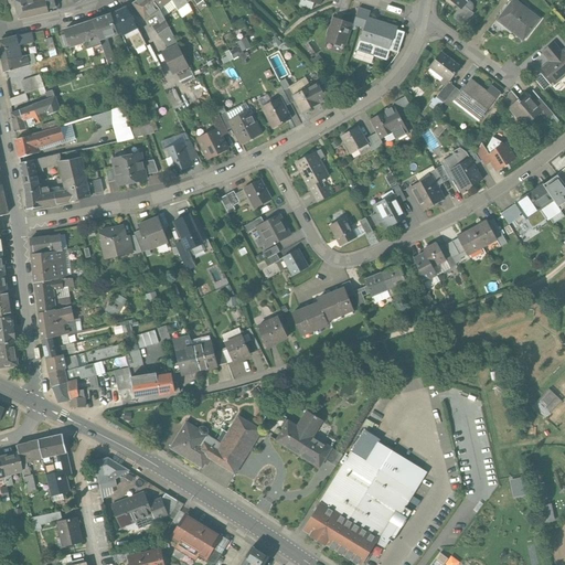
[(44,0),(16,0),(14,1),(19,20),(49,13),(48,9),(46,1),(45,2),(44,0)]
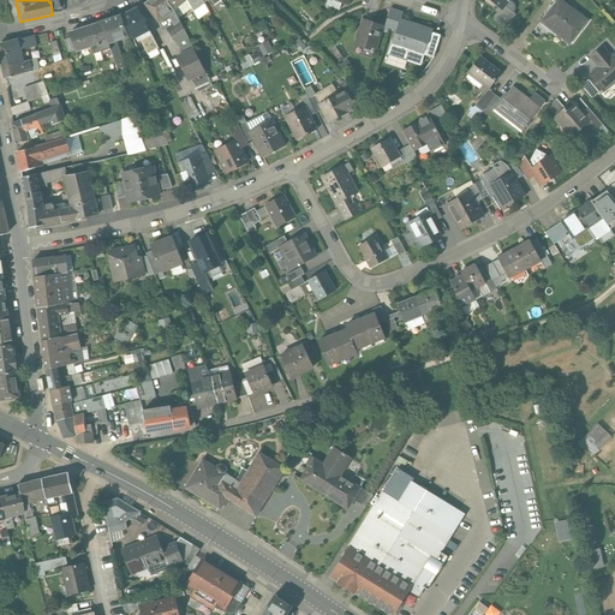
[(59,0),(55,0),(51,1),(52,10),(61,7),(59,0)]
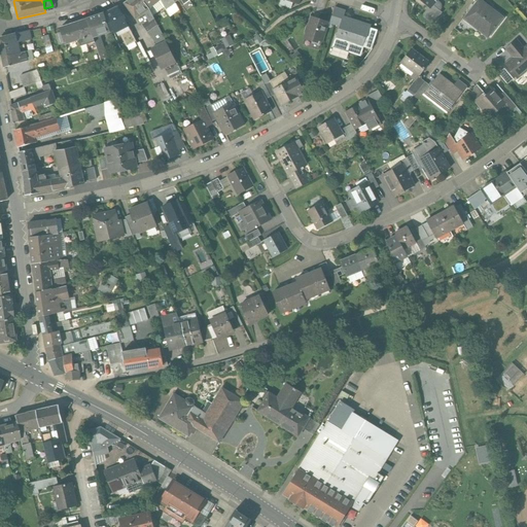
[(148,9),(141,0),(130,0),(125,4),(136,19),(145,12),(148,9)]
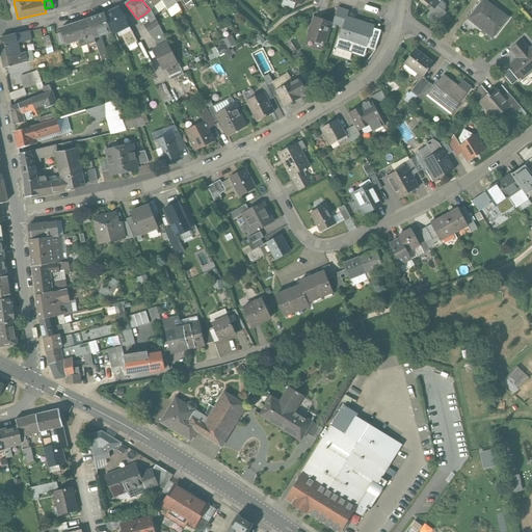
[(161,0),(142,0),(150,9),(151,9),(162,1),(161,0)]
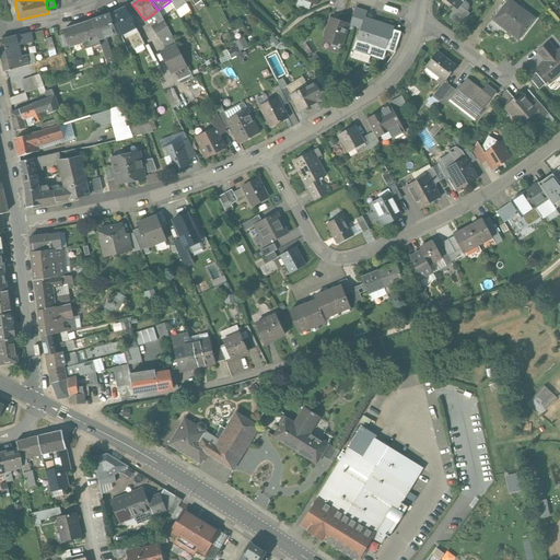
[(184,0),(170,0),(171,1),(176,10),(186,3),(184,0)]
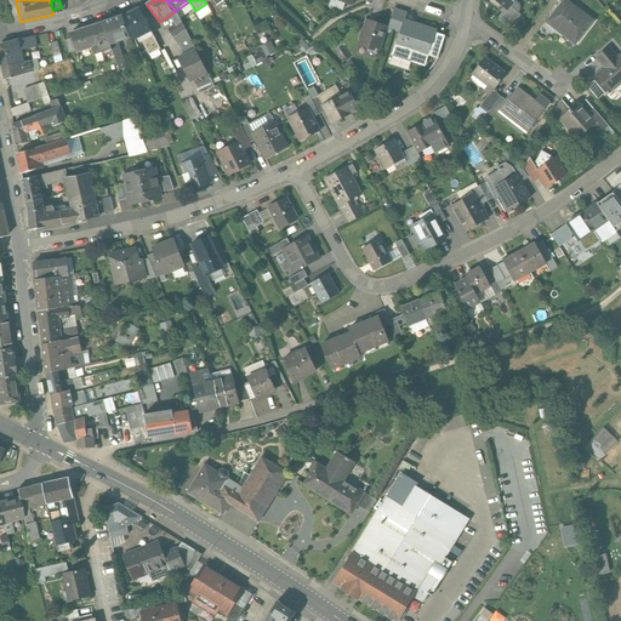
[(594,22),(567,0),(563,0),(546,22),(557,30),(558,29),(575,43),(584,32),(585,33),(594,22)]
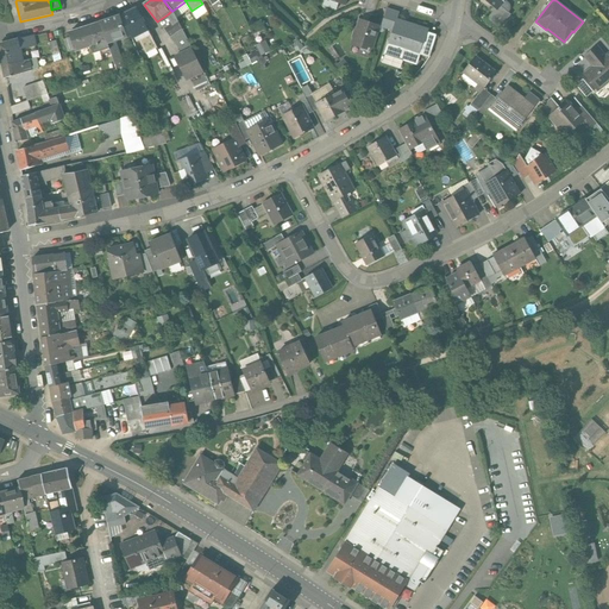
[(136,8),(123,16),(131,36),(132,39),(135,38),(139,36),(142,41),(150,36),(136,8)]
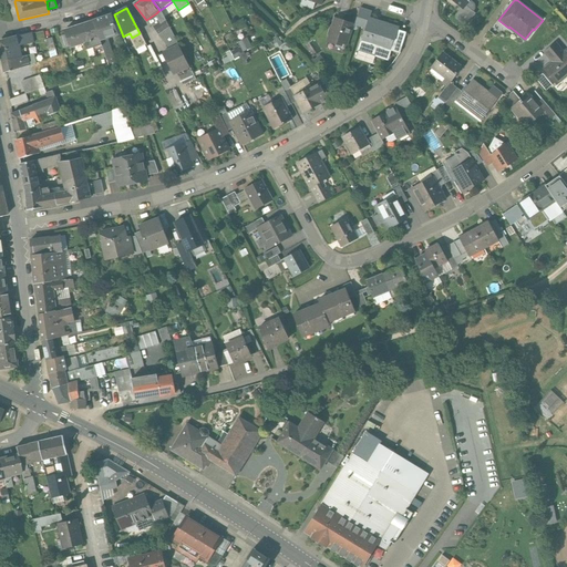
[(165,20),(161,10),(160,10),(156,13),(162,23),(165,20)]
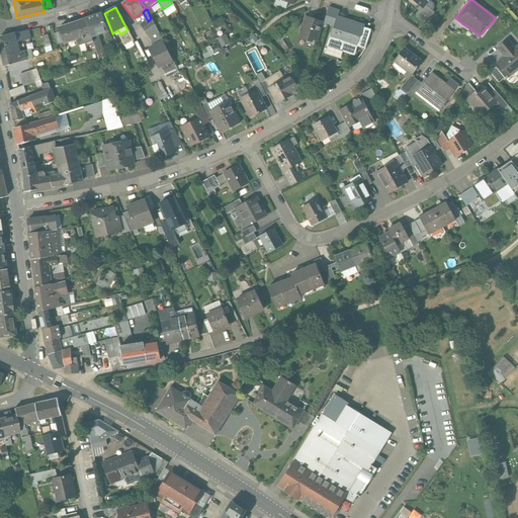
[(340,11),(333,9),(329,20),(335,22),(337,18),(340,11)]
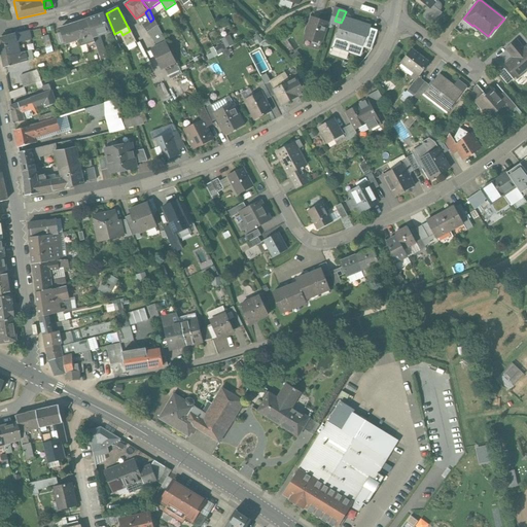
[(106,13),(86,20),(93,38),(100,35),(113,31),(106,13)]
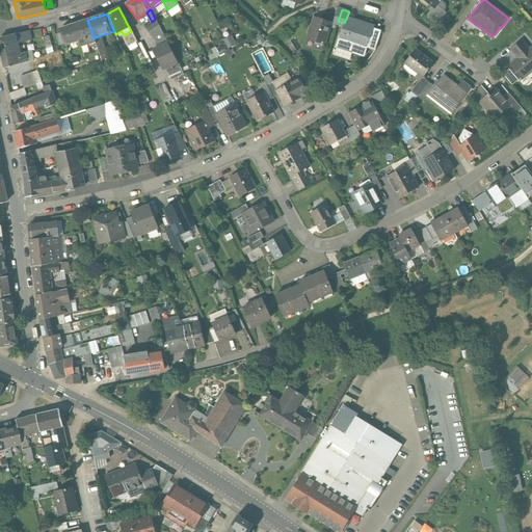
[(331,24),(315,18),(308,38),(324,45),(331,24)]
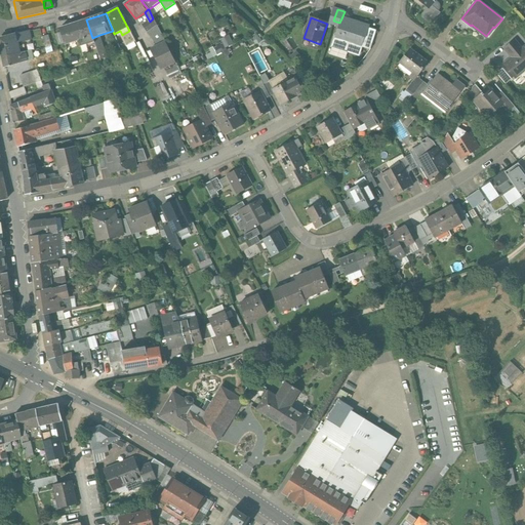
[(157,25),(153,18),(150,22),(143,27),(151,38),(160,33),(157,25)]
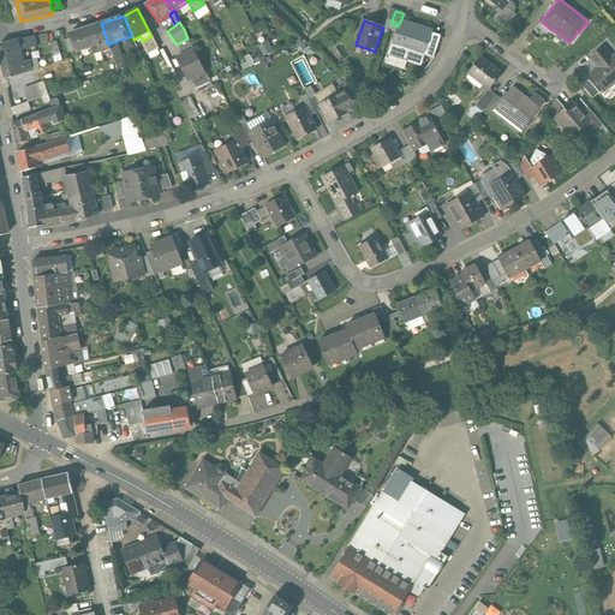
[(400,22),(398,27),(392,47),(389,54),(407,60),(407,61),(421,65),(424,54),(433,58),(437,43),(429,41),(431,34),(433,30),(419,27),(418,28),(400,22)]
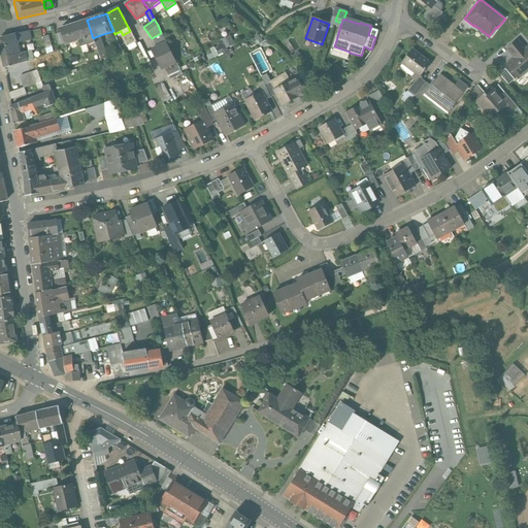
[(87,20),(73,25),(78,40),(80,46),(86,45),(87,47),(95,44),(93,38),(87,20)]
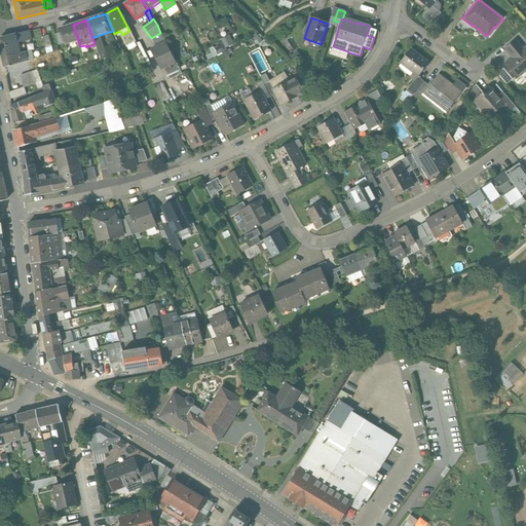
[(73,25),(60,29),(61,33),(65,44),(78,40),(73,25)]
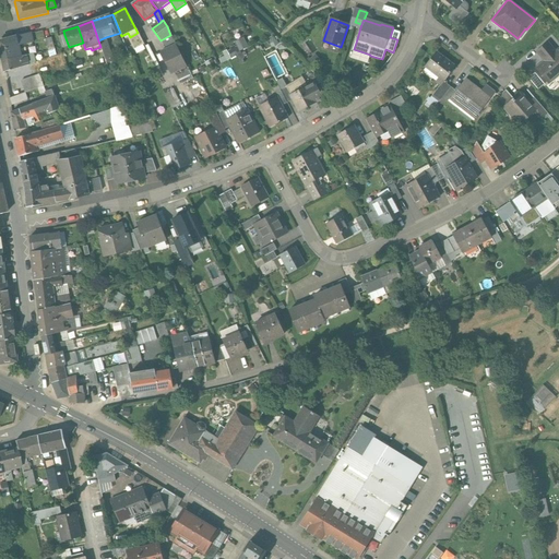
[(144,44),(138,33),(130,37),(128,38),(133,50),(144,44)]
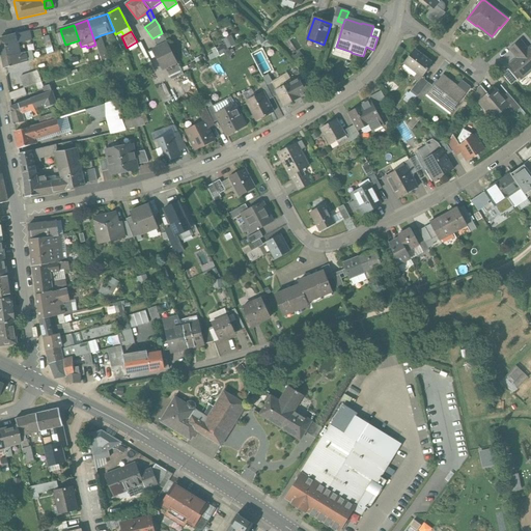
[(65,45),(61,33),(56,35),(59,47),(65,45)]
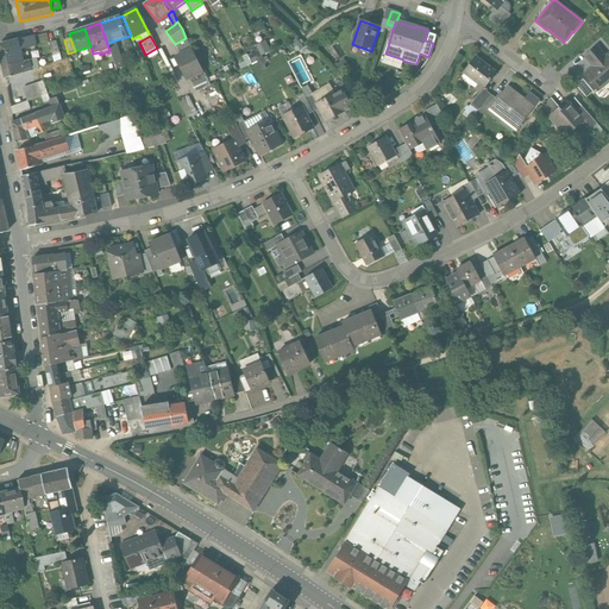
[(192,49),(186,38),(175,44),(182,55),(192,49)]
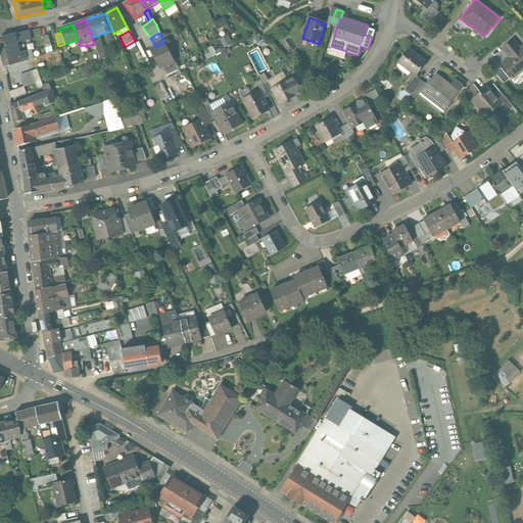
[(15,34),(0,38),(0,47),(2,57),(19,53),(18,51),(19,51),(17,43),(15,34)]
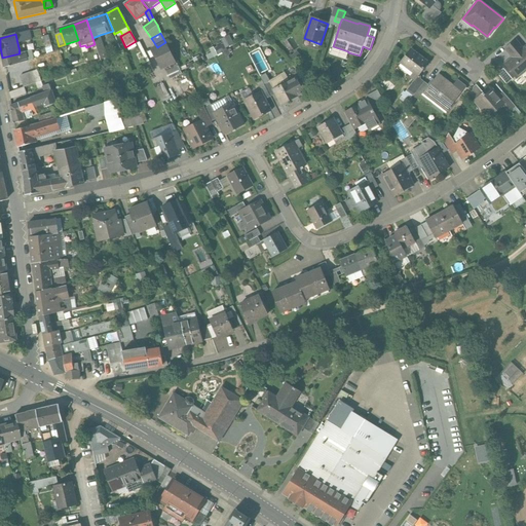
[(224,38),(227,47),(236,43),(232,34),(224,38)]
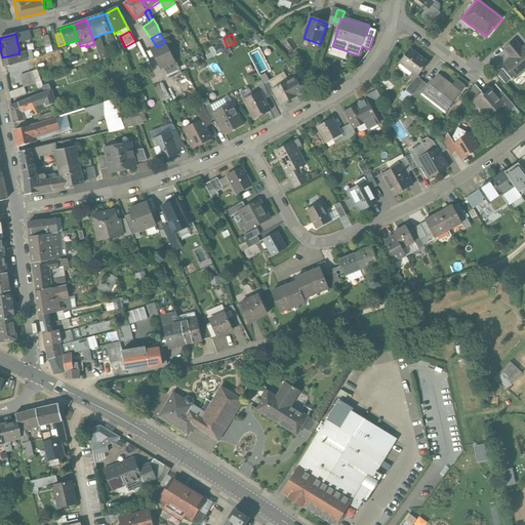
[(106,54),(99,35),(92,38),(94,44),(98,56),(103,55),(106,54)]
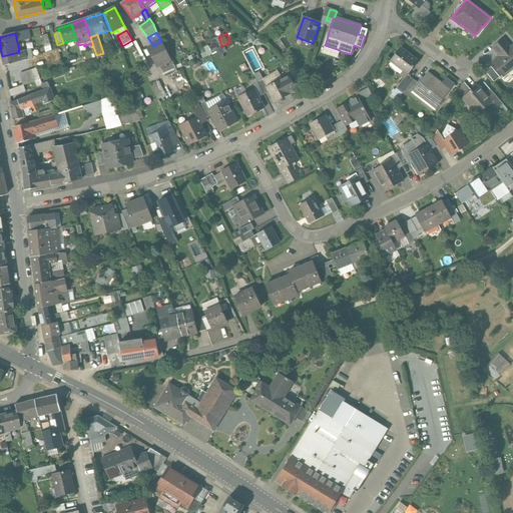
[(47,35),(41,36),(44,47),(50,46),(47,35)]
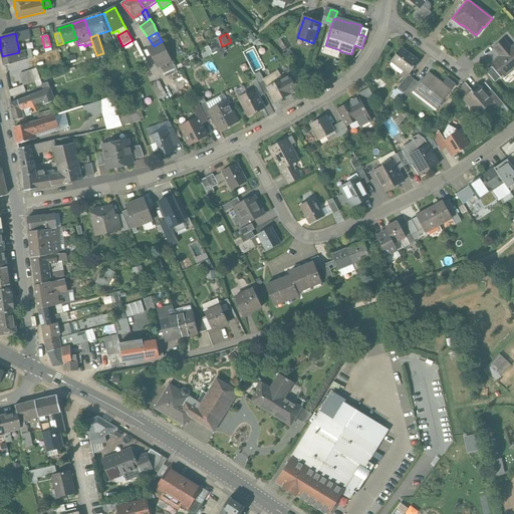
[(502,39),(492,47),(497,52),(506,44),(502,39)]
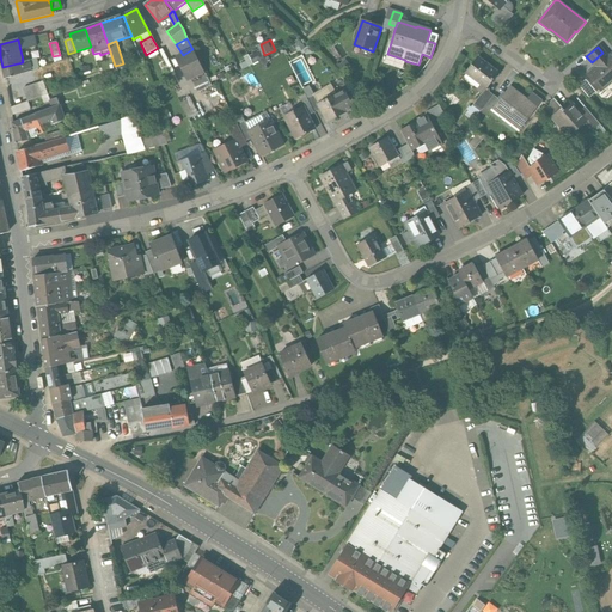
[(183,55),(176,59),(188,80),(190,79),(204,72),(193,49),(183,55)]
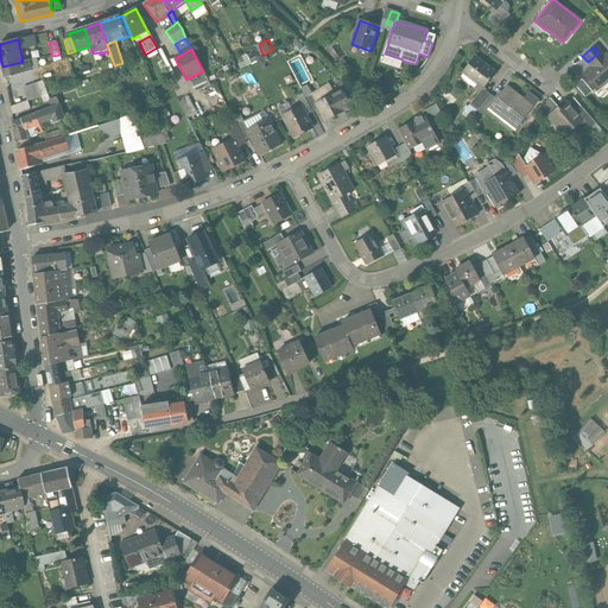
[(603,58),(599,52),(588,62),(591,67),(582,75),(596,92),(607,81),(607,54),(603,58)]
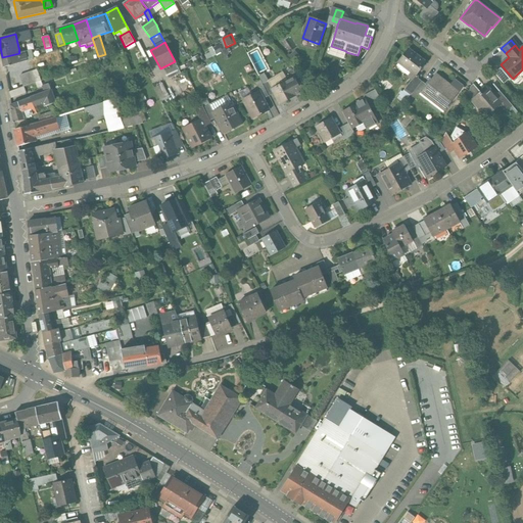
[(426,63),(408,49),(397,62),(416,77),(426,63)]
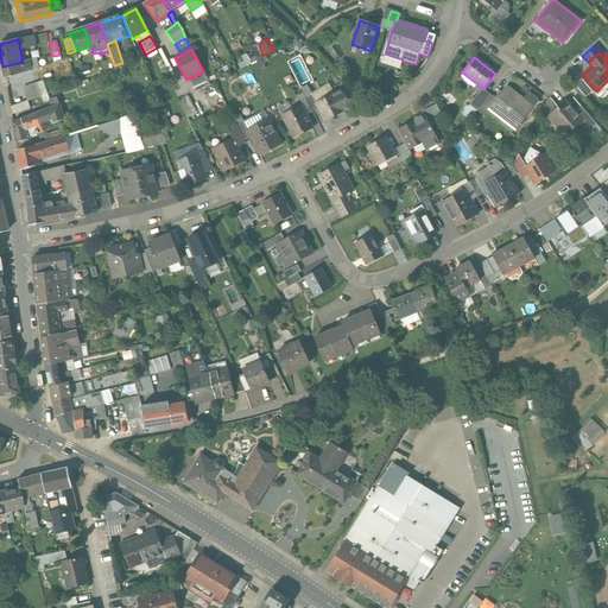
[(23,62),(2,67),(5,78),(31,71),(31,70),(38,68),(36,59),(29,61),(23,62)]
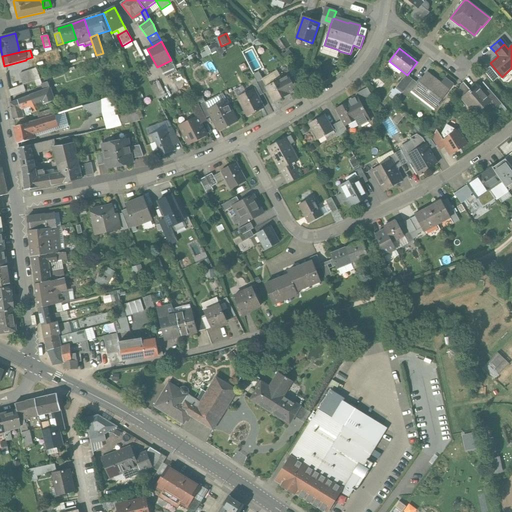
[(177,72),(171,60),(159,66),(165,78),(177,72)]
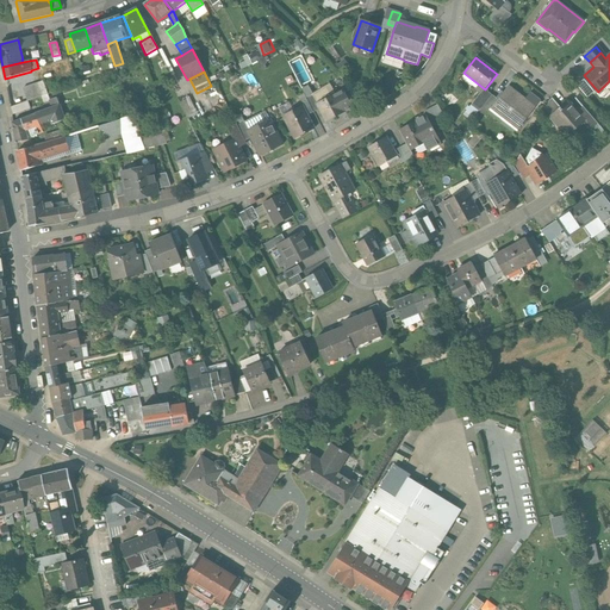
[(49,79),(22,88),(27,103),(29,101),(48,94),(54,92),(49,79)]
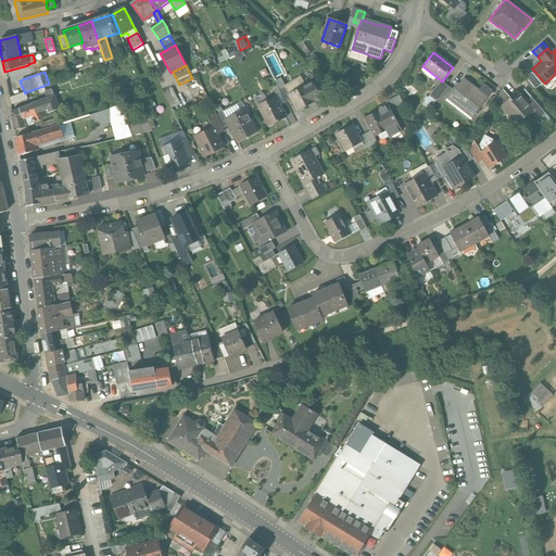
[(478,90),(463,79),(464,78),(463,78),(453,90),(449,97),(472,116),(492,92),(482,85),(478,90)]
